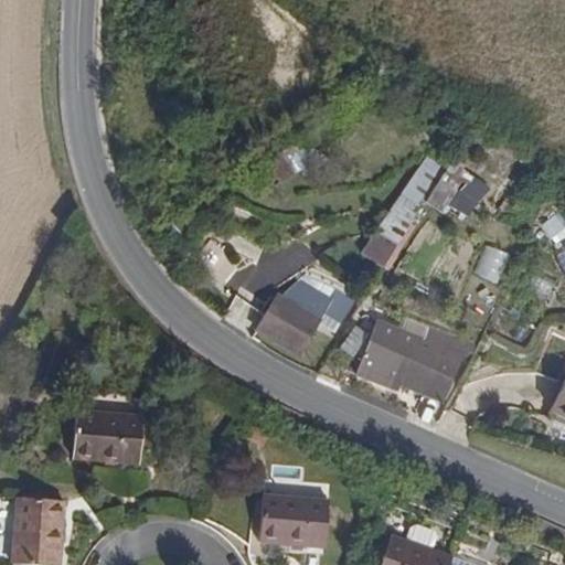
[(446,168),(426,155),(362,253),(382,266),(424,201),(446,168)]
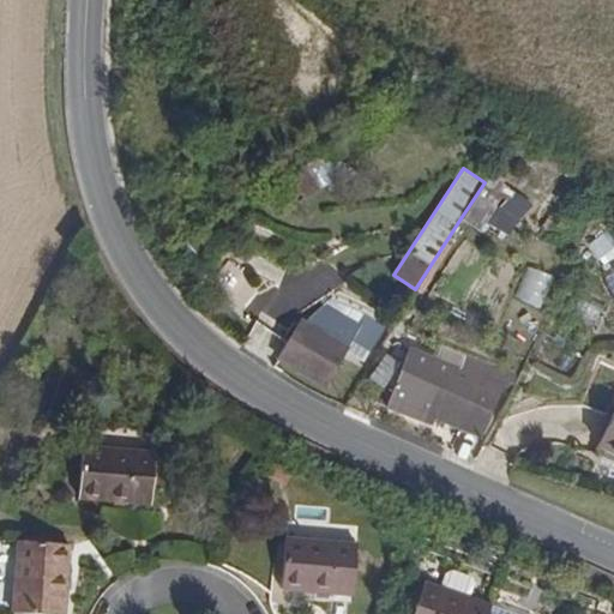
[(485,182),(461,218),(473,227),(483,234),(507,197),(485,182)]
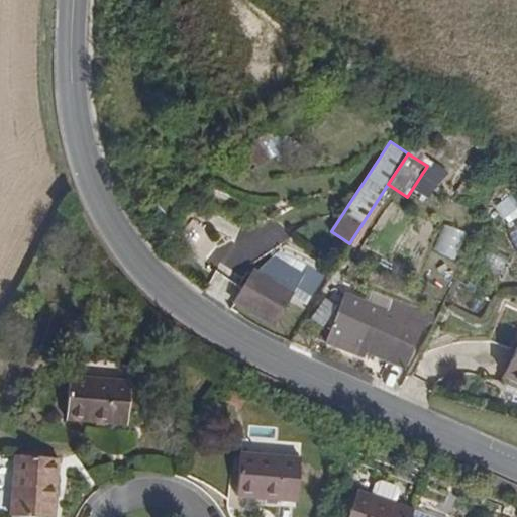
[(457,254),(466,231),(444,223),(435,247),(457,254)]
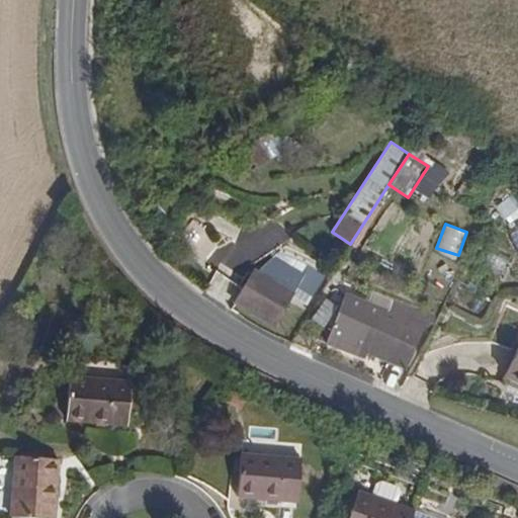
[(234,305),(276,326),(294,290),(253,268),(243,287),(234,305)]
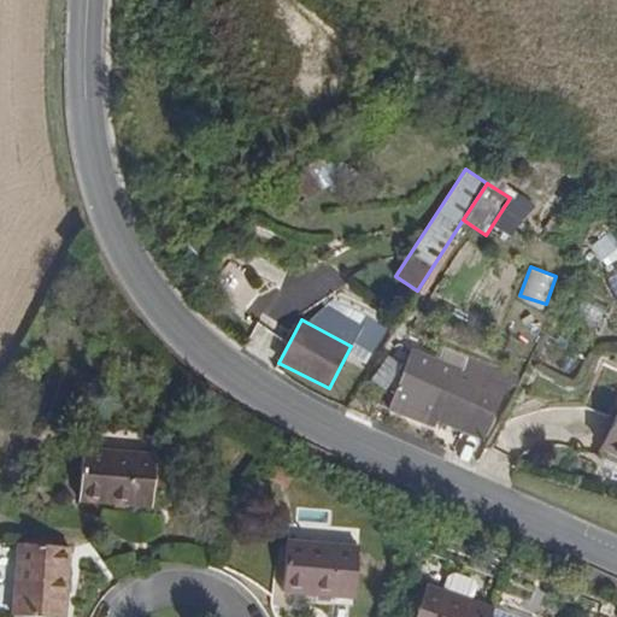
[(392,388),(404,350),(386,344),(372,382),(392,388)]
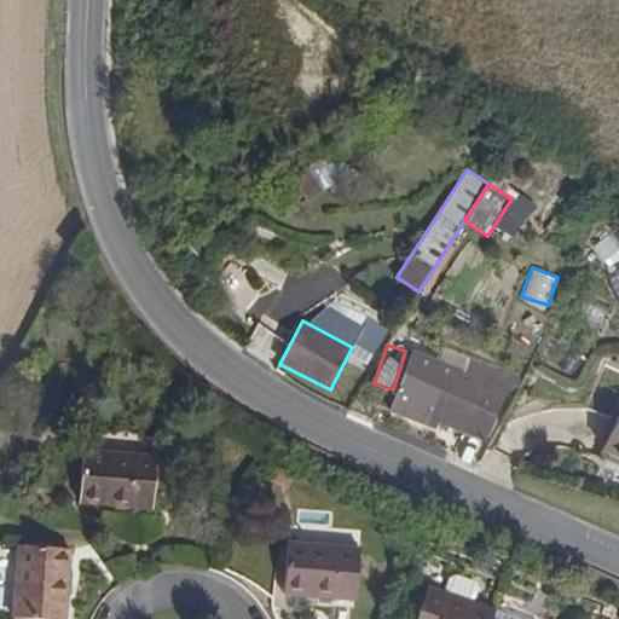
[(439,423),(486,440),(512,374),(470,358),(466,371),(415,353),(392,412),(437,429),(439,423)]
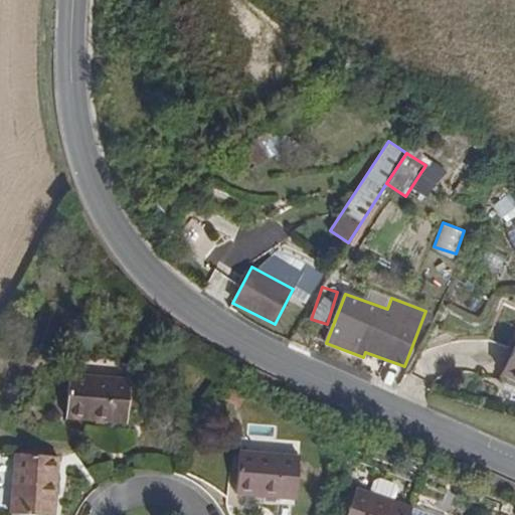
[(514,350),(504,374),(514,379),(514,350)]
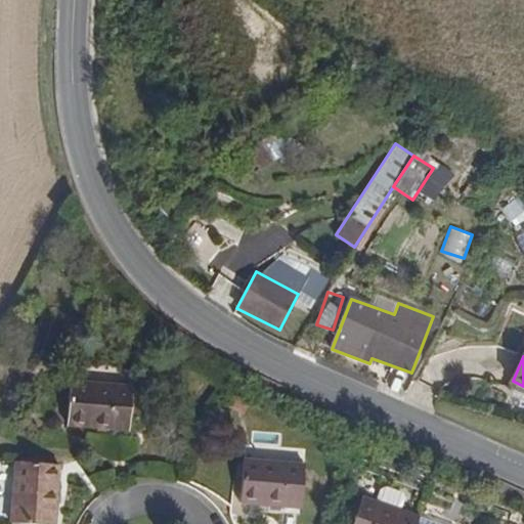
[(137,385),(72,382),(71,427),(135,430),(137,385)]
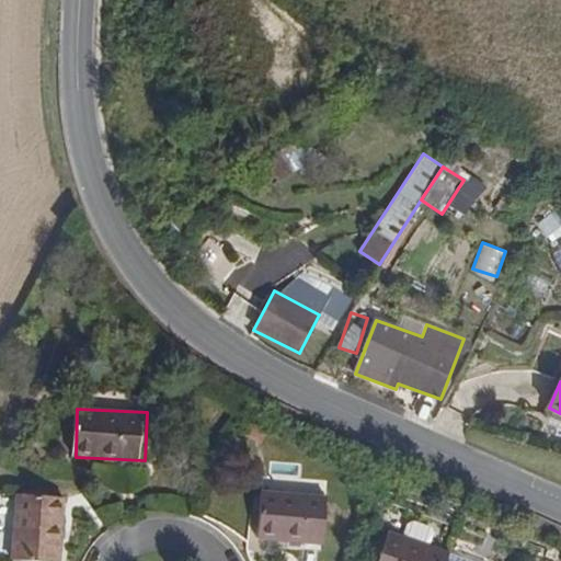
[(325,496),(260,490),(254,540),(320,548),(325,496)]
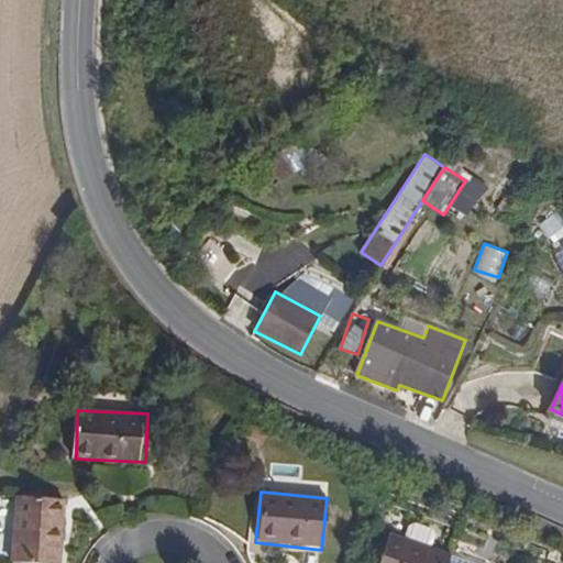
[(57,562),(63,499),(14,496),(9,561),(33,562),(57,562)]
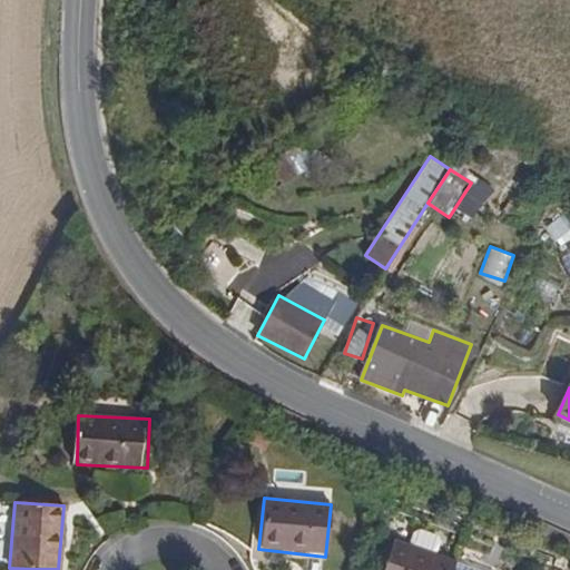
[(458,557),(400,536),(386,569),(458,569),(462,558),(458,557)]
